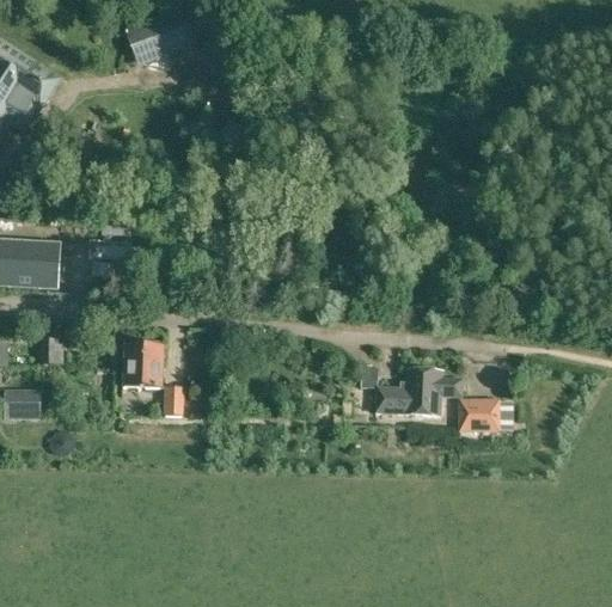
[(124,28),(138,62),(195,41),(182,6),(124,28)]
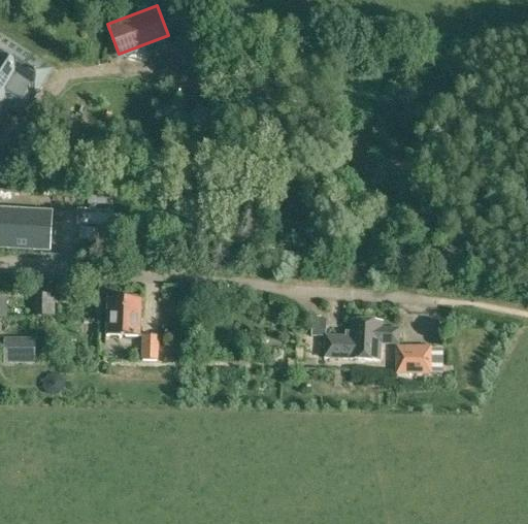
[(0,122),(11,104),(20,109),(31,92),(33,94),(51,67),(0,34),(0,122)]
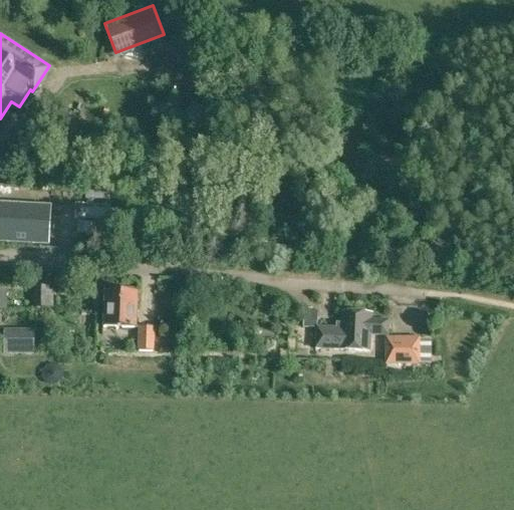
[(0,239),(49,242),(51,204),(0,201),(0,239)]
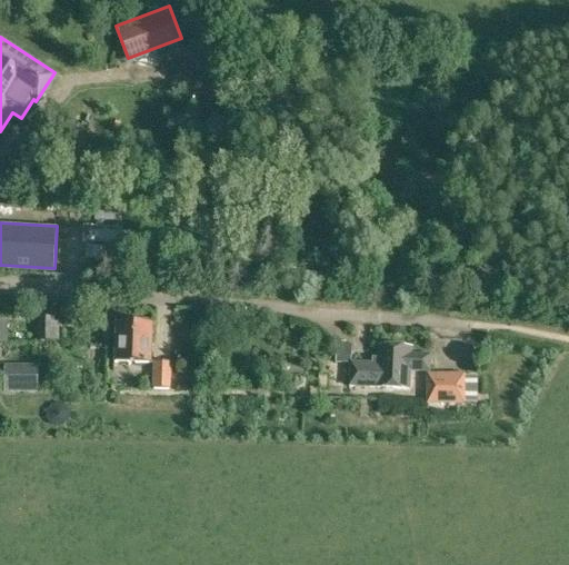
[(38,337),(59,337),(59,318),(57,318),(57,315),(38,314),(38,337)]
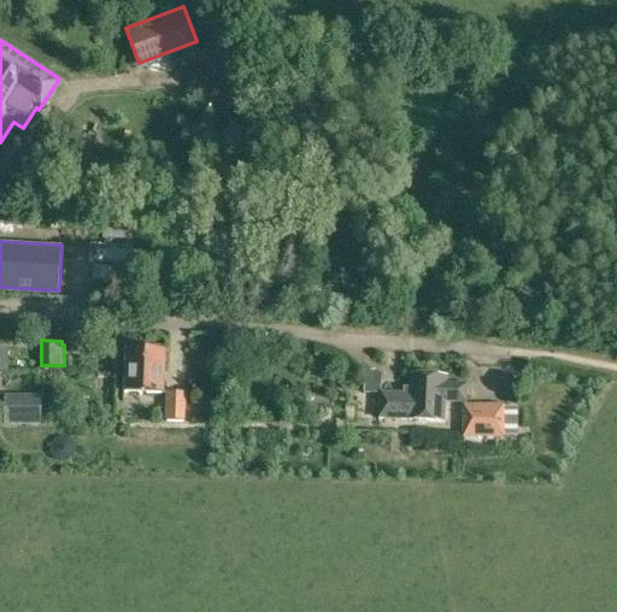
[(124,388),(163,389),(164,346),(125,345),(124,388)]
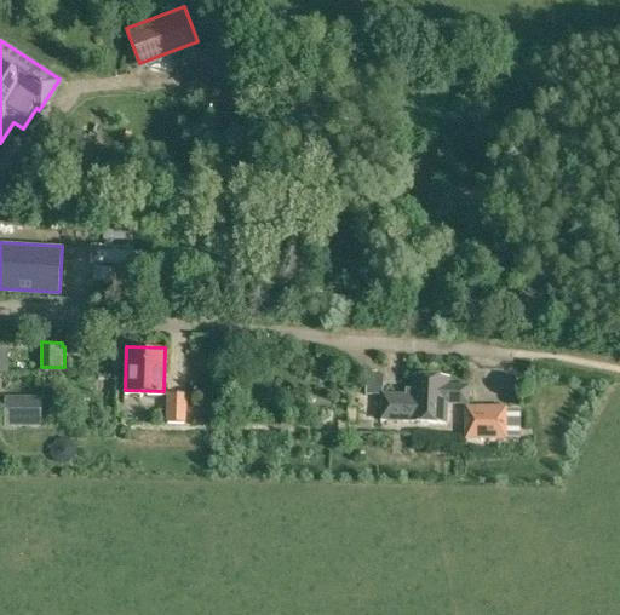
[(383,369),(366,369),(365,389),(382,389),(383,369)]
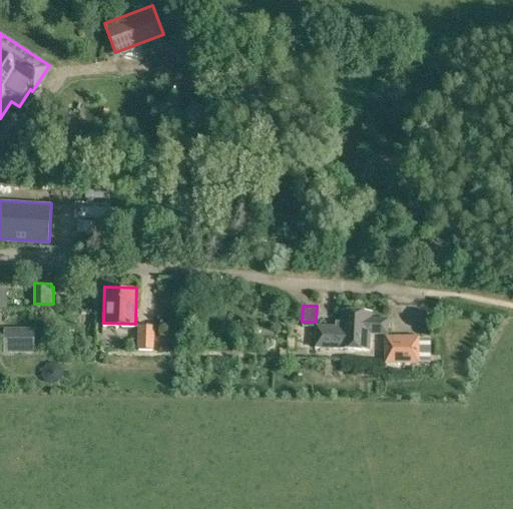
[(315,345),(368,347),(369,330),(387,330),(387,316),(370,315),(370,309),(341,308),(341,324),(316,323),(315,345)]
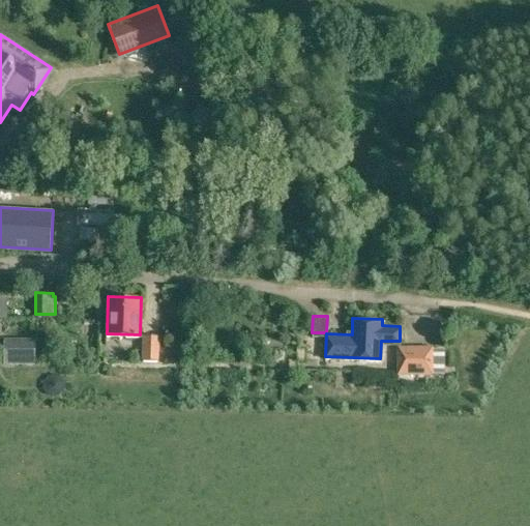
[(142,359),(158,360),(159,334),(143,333),(142,359)]
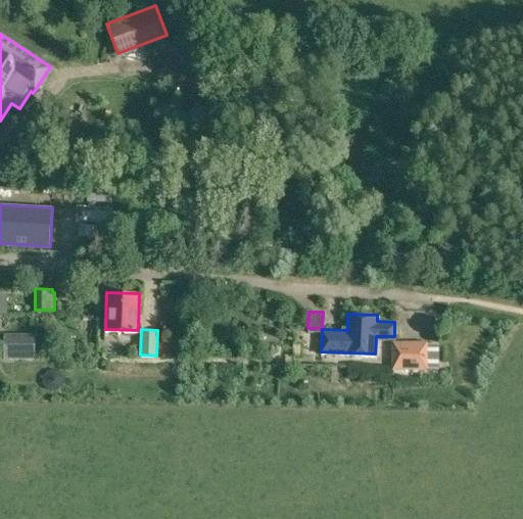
[(4,332),(4,359),(34,359),(34,332),(4,332)]
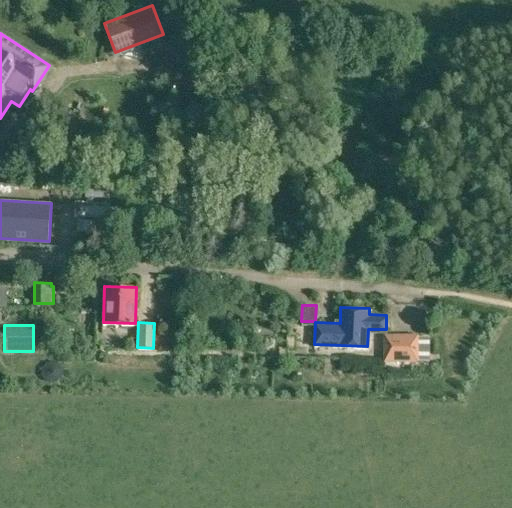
[(384,360),(418,361),(418,358),(430,358),(430,334),(417,334),(417,333),(384,333),(384,360)]
